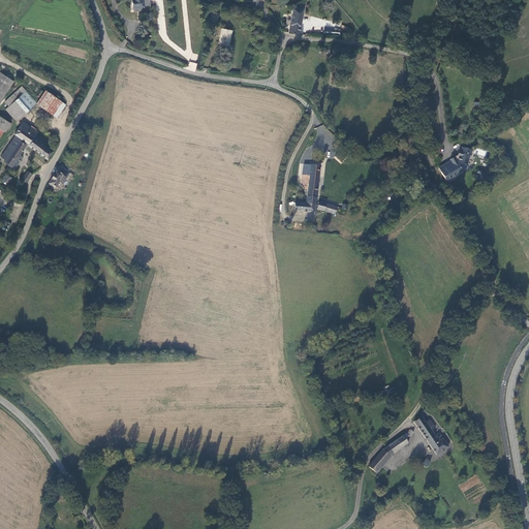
[(141,7),(145,7),(144,0),(132,0),(133,0),(131,1),(132,12),(142,11),(141,7)]
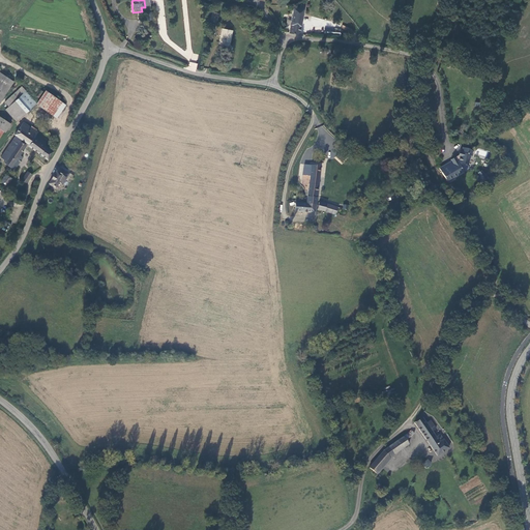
[(293,7),(288,31),(298,33),(303,8),(302,8),(303,5),(298,4),(298,8),(293,7)]
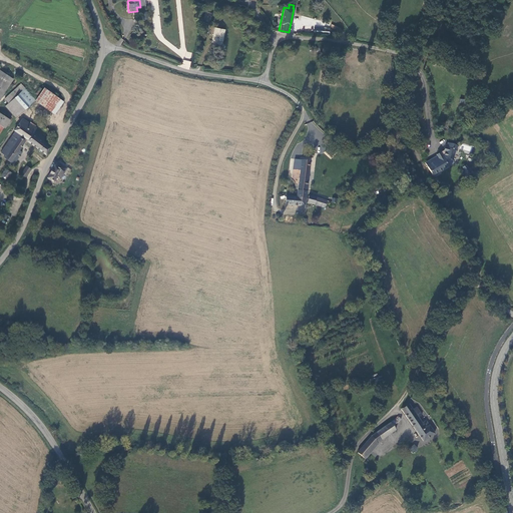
[(205,10),(203,18),(211,19),(212,12),(205,10)]
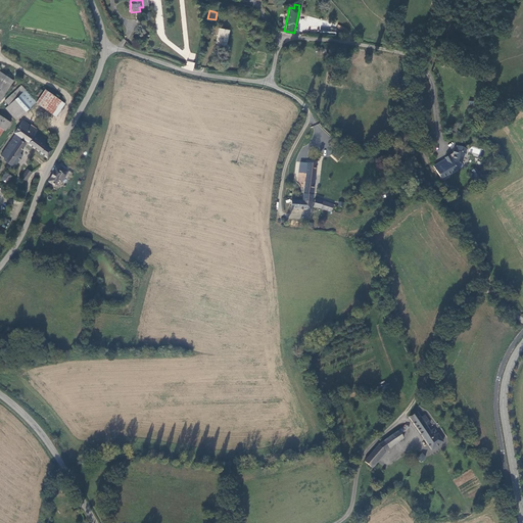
[(454,30),(454,16),(444,16),(444,30),(454,30)]
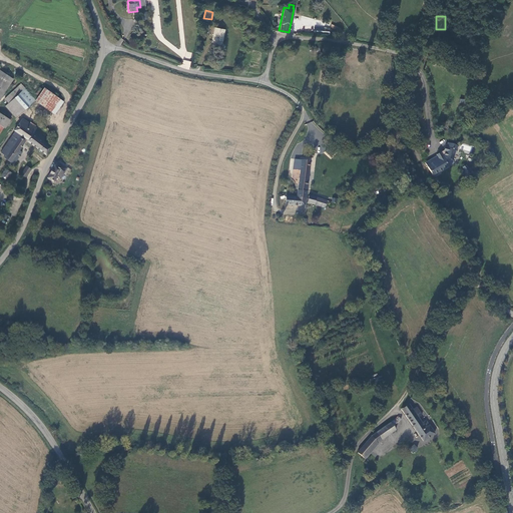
[(221,45),(224,29),(215,27),(211,42),(221,45)]
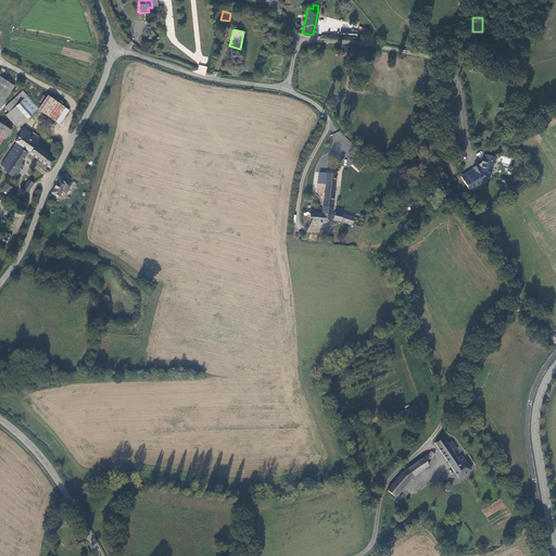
[(0,105),(14,86),(0,77),(0,76),(0,105)]
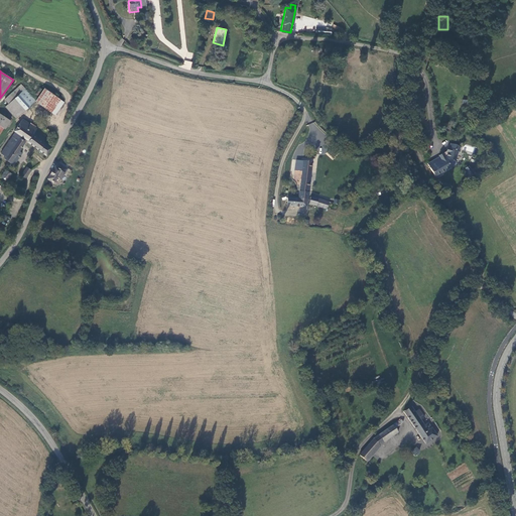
[(18,94),(24,89),(21,86),(6,100),(9,103),(12,100),(18,94)]
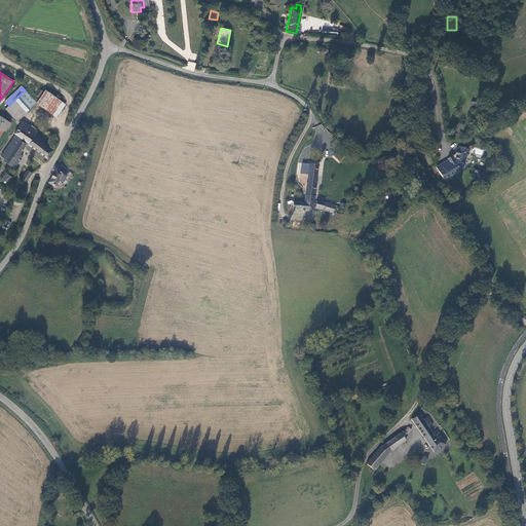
[(62,103),(42,87),(32,99),(35,102),(51,115),(62,103)]
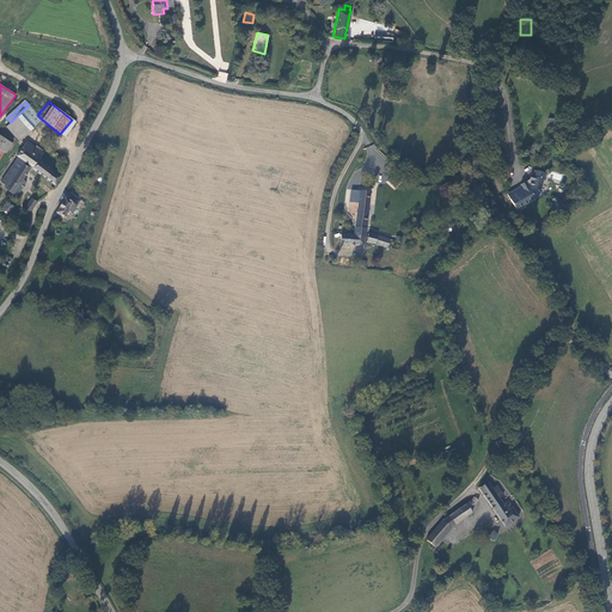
[(37,115),(29,105),(22,111),(35,124),(41,118),(37,115)]
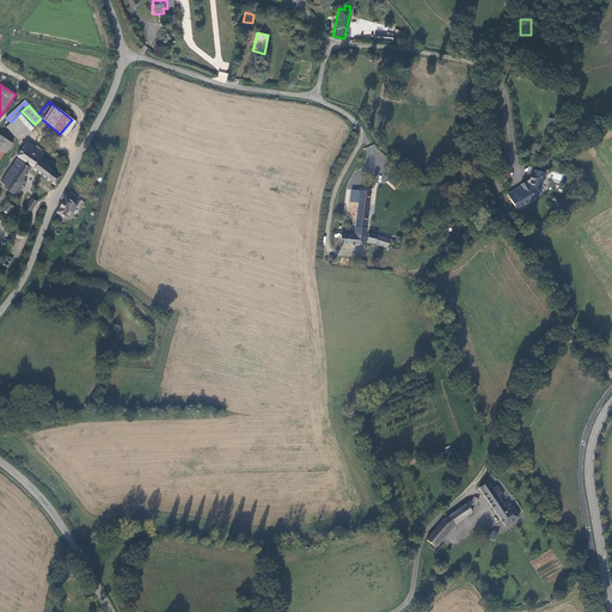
[(35,124),(22,111),(14,118),(28,132),(35,124)]
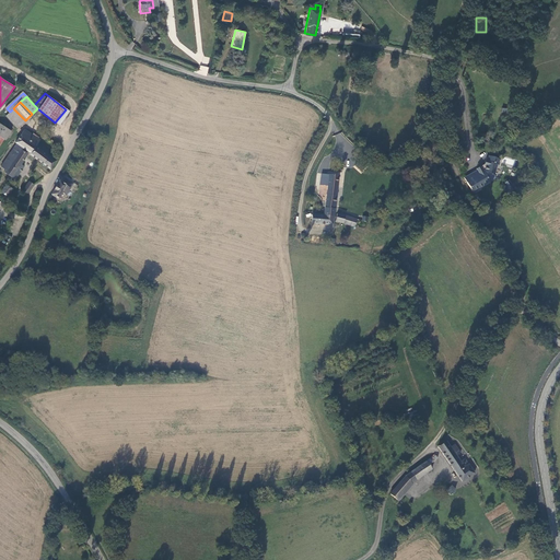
[(25,120),(13,108),(10,112),(4,117),(16,129),(25,120)]
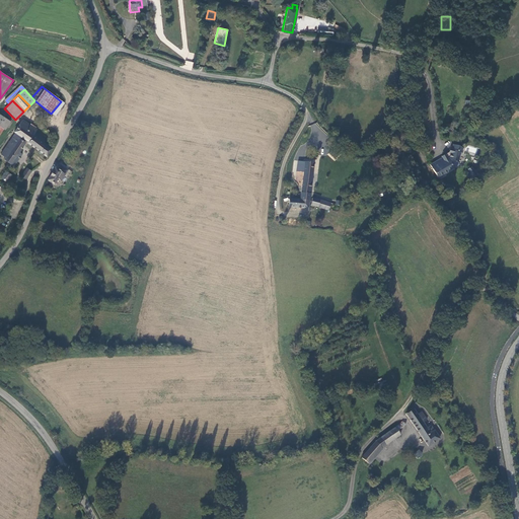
[(0,125),(6,129),(10,123),(0,116),(0,125)]
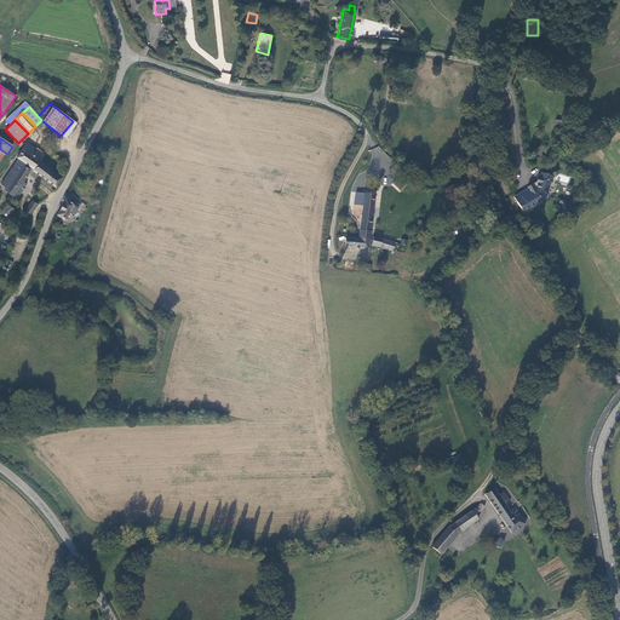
[(41,161),(42,160),(41,159),(44,156),(27,144),(17,158),(18,159),(17,161),(23,165),(24,162),(34,170),(39,161),(41,161)]
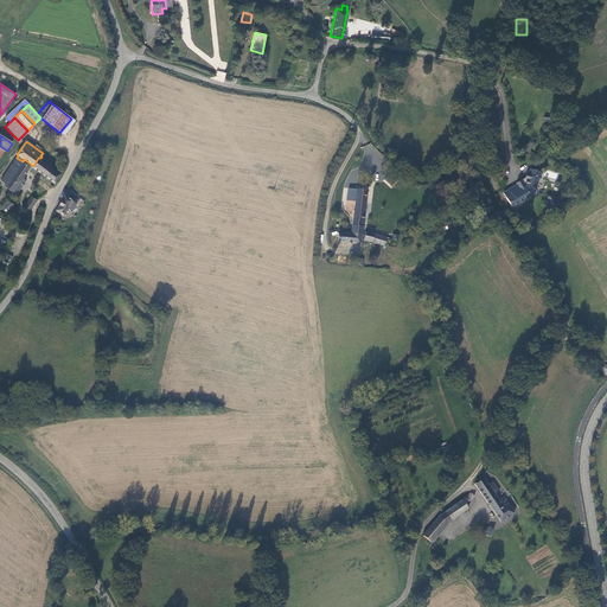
[(32,167),(53,185),(55,183),(61,176),(50,167),(51,164),(42,157),(40,158),(38,158),(33,166),(32,167)]
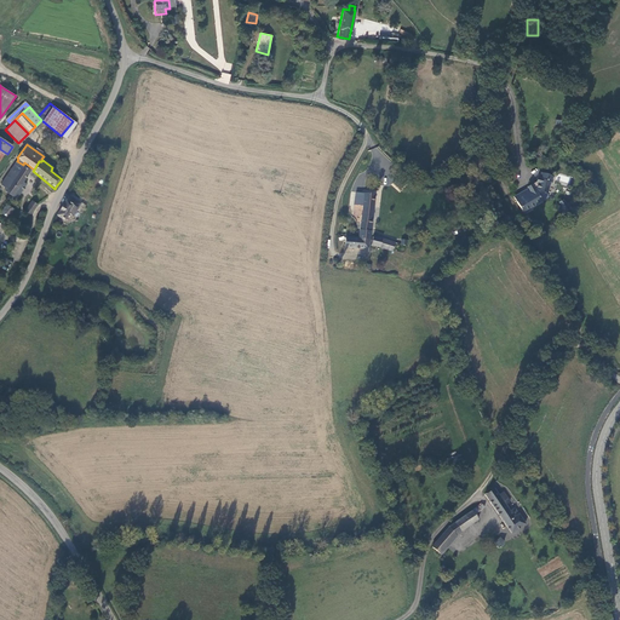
[(1,185),(6,189),(23,165),(17,161),(1,185)]
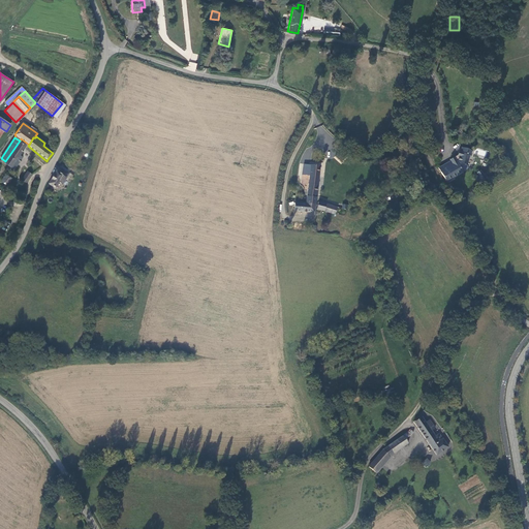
[(8,169),(11,173),(22,157),(19,155),(26,145),(20,141),(5,161),(4,163),(10,167),(8,169)]
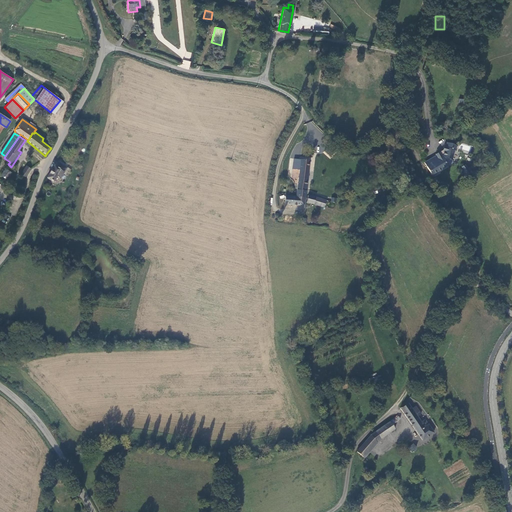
[(455,145),(445,143),(445,144),(443,144),(442,147),(445,147),(444,148),(443,148),(442,154),(440,156),(439,155),(435,158),(435,156),(423,163),(430,175),(446,166),(444,163),(446,161),(448,158),(450,159),(452,151),(454,151),(455,145)]
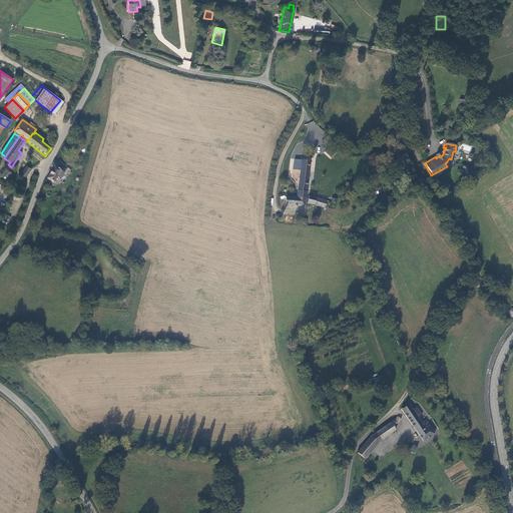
[(443,154),(444,148),(443,148),(442,151),(436,155),(436,156),(436,158),(440,155),(441,156),(443,154)]
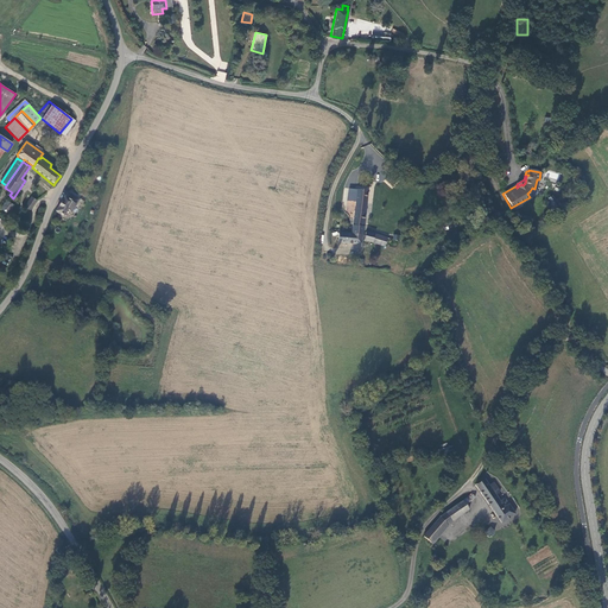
[(361,236),(366,191),(349,190),(348,201),(354,201),(350,235),(361,236)]
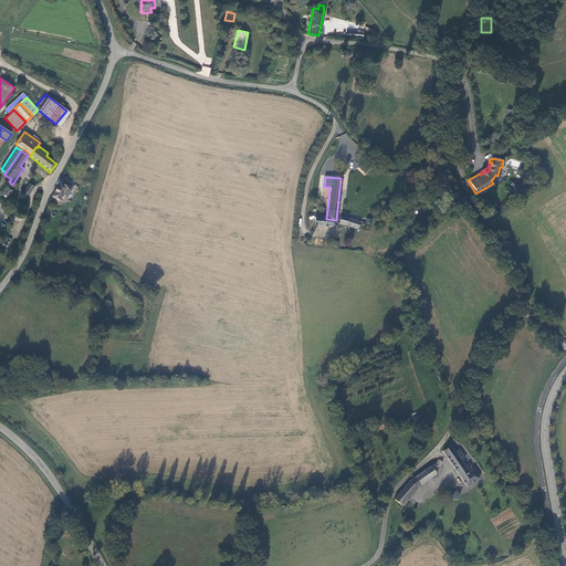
[(62,180),(51,198),(59,202),(63,197),(66,199),(73,187),(62,180)]
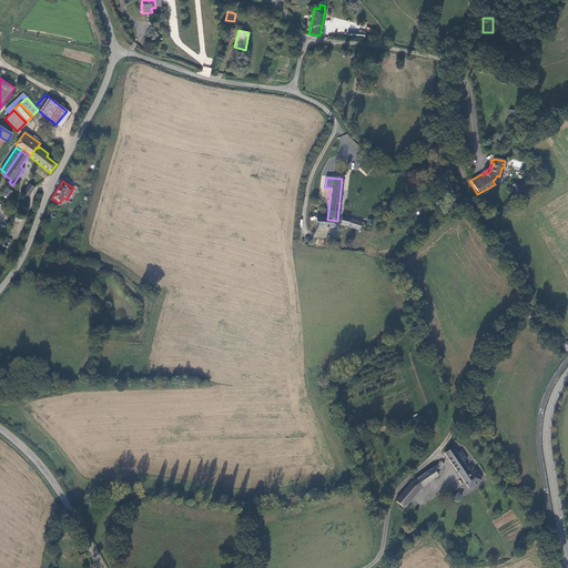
[(23,192),(28,196),(34,188),(29,184),(23,192)]
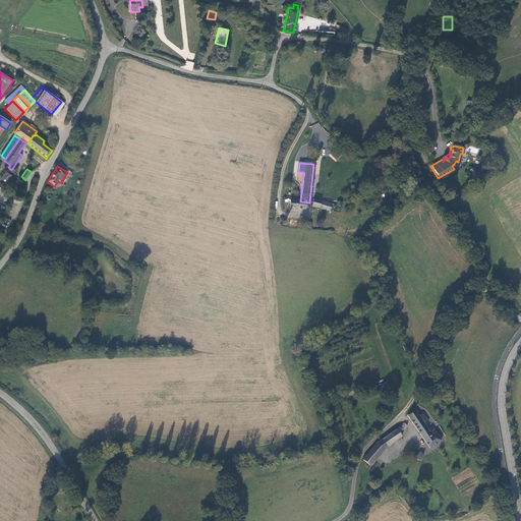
[(5,171),(0,178),(6,183),(11,176),(5,171)]
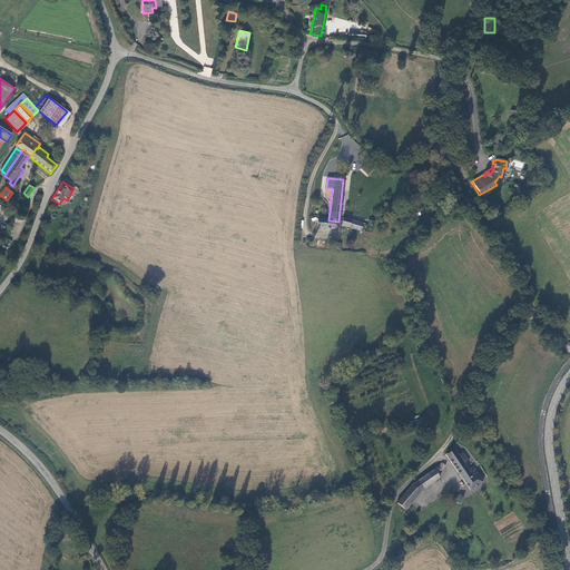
[(349,228),(351,219),(343,218),(341,226),(349,228)]
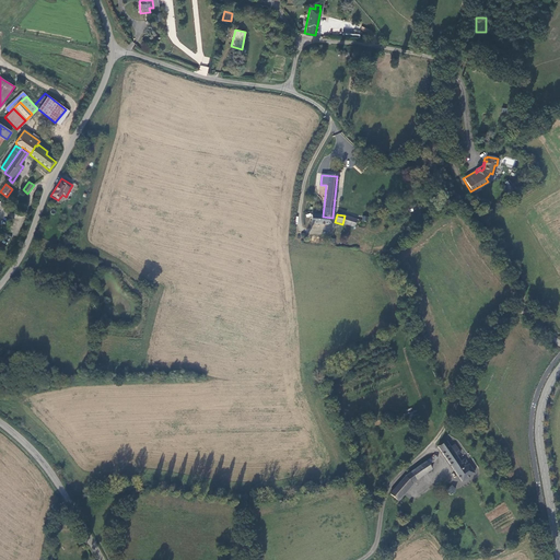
[(331,226),(333,218),(323,217),(317,216),(316,224),(331,226)]
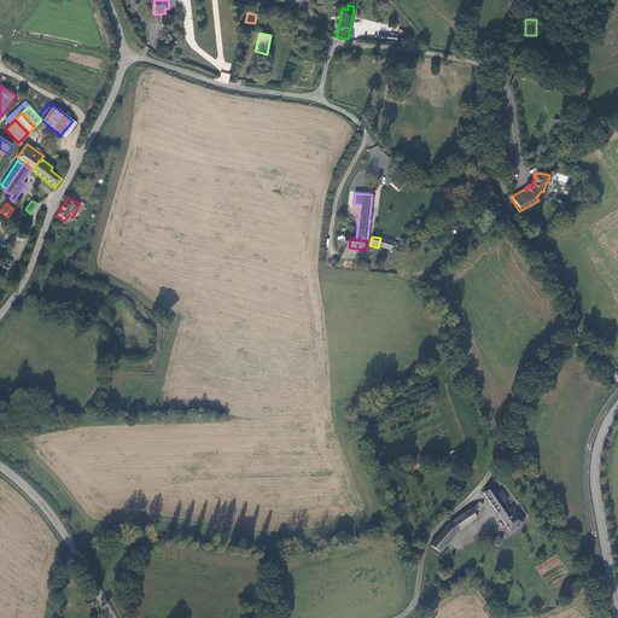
[(390,250),(392,242),(380,238),(378,248),(390,250)]
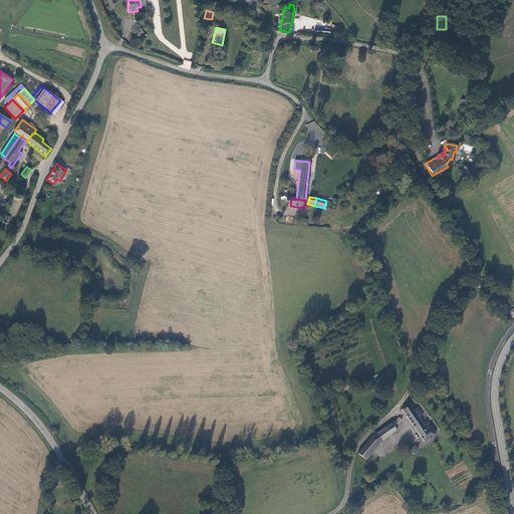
[(412,412),(408,407),(401,412),(423,442),(434,435),(425,422),(421,425),(417,420),(422,417),(416,409),(412,412)]
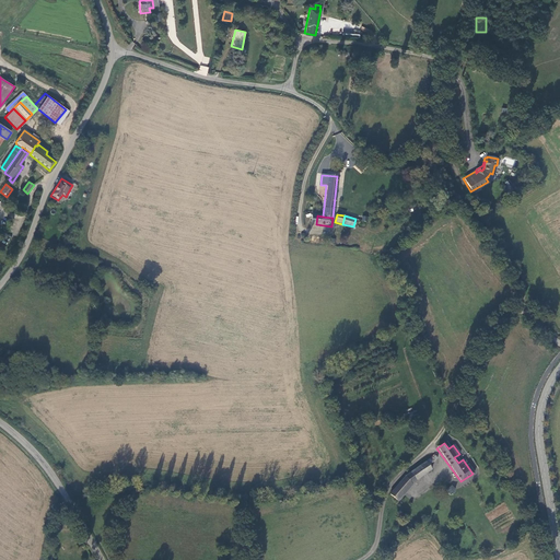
[(399,485),(391,496),(398,502),(412,487),(412,486),(433,470),(431,467),(430,468),(429,466),(436,459),(434,455),(433,456),(428,462),(406,477),(405,478),(399,485)]
